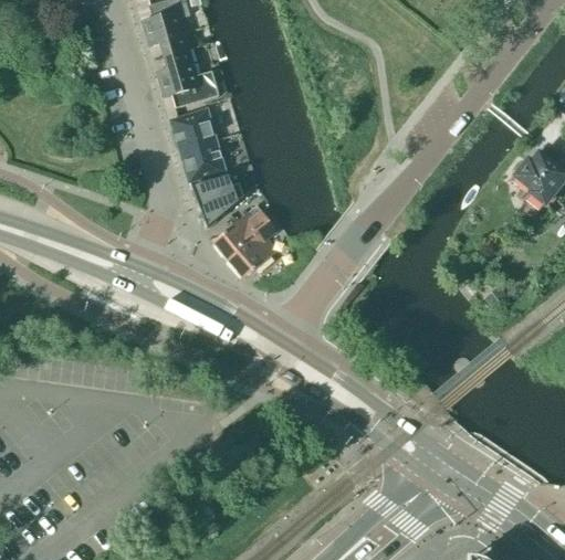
[(163,54),(189,46),(180,16),(190,13),(186,0),(159,0),(148,3),(152,16),(142,19),(149,44),(159,42),(163,54)]
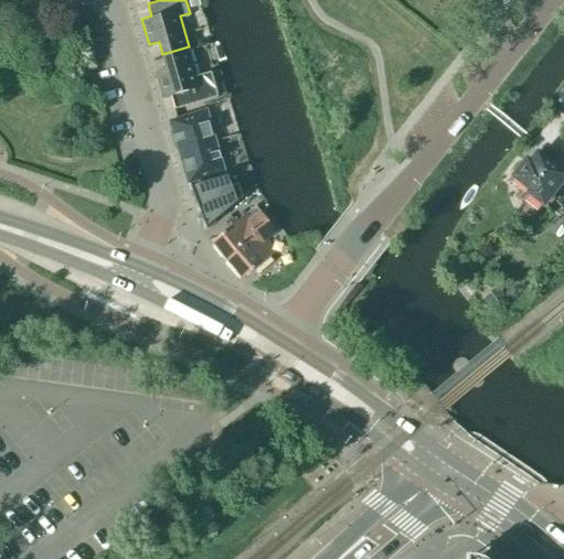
[(189,46),(162,54),(167,67),(157,70),(163,95),(171,93),(176,106),(219,94),(212,70),(197,74),(189,46)]
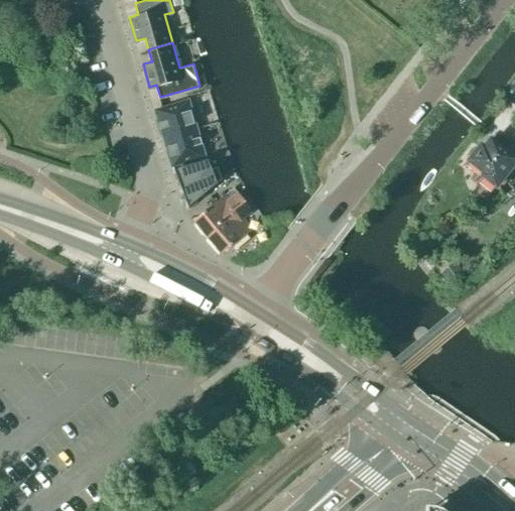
[(163,135),(197,125),(188,98),(155,108),(163,136),(163,135)]
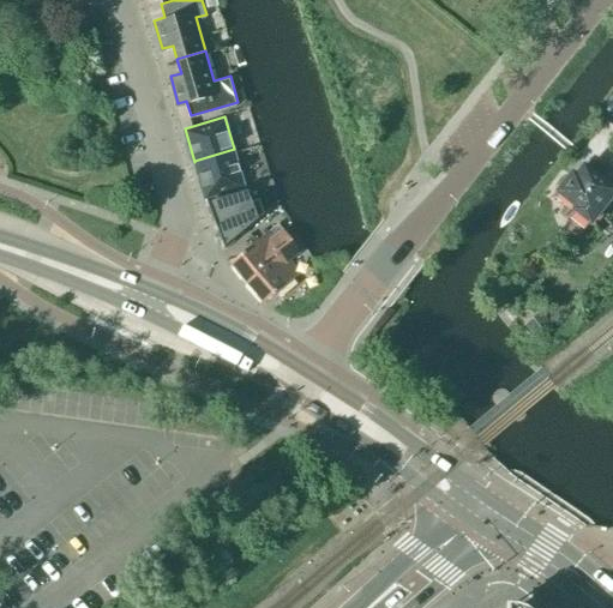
[(194,161),(194,162),(204,196),(245,185),(234,149),(194,161)]
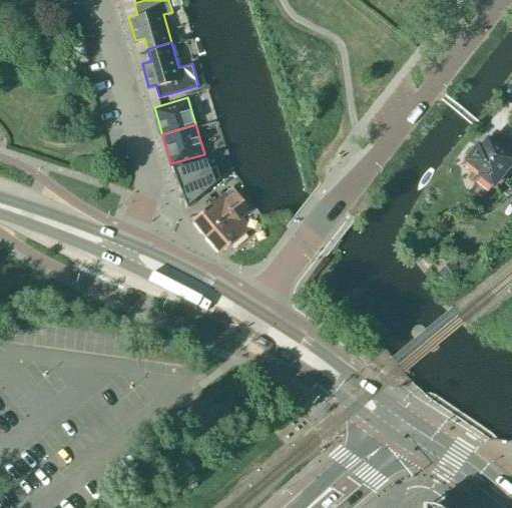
[(511,135),(501,148),(487,137),(481,145),(478,143),(476,144),(472,145),(467,152),(467,156),(466,158),(480,169),(478,172),(492,182),(511,159),(511,157),(509,155),(511,151),(511,135)]
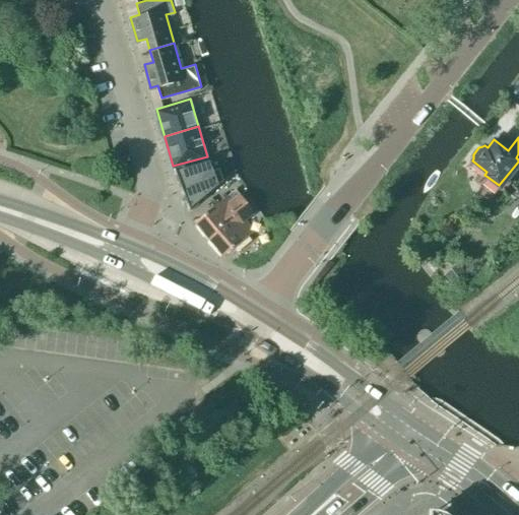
[(189,207),(218,184),(209,159),(175,170),(183,191),(189,207)]
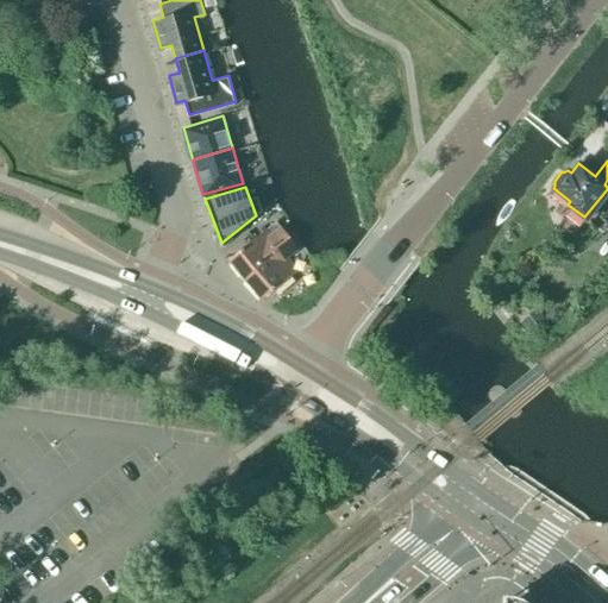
[(262,297),(298,270),(288,257),(299,249),(277,221),(230,258),(243,276),(262,297)]
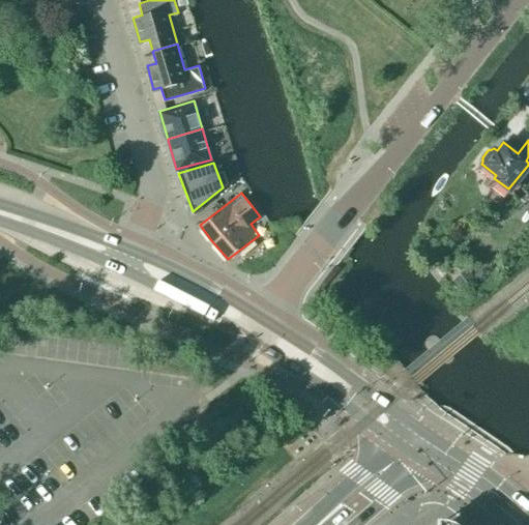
All buildings are outlined.
